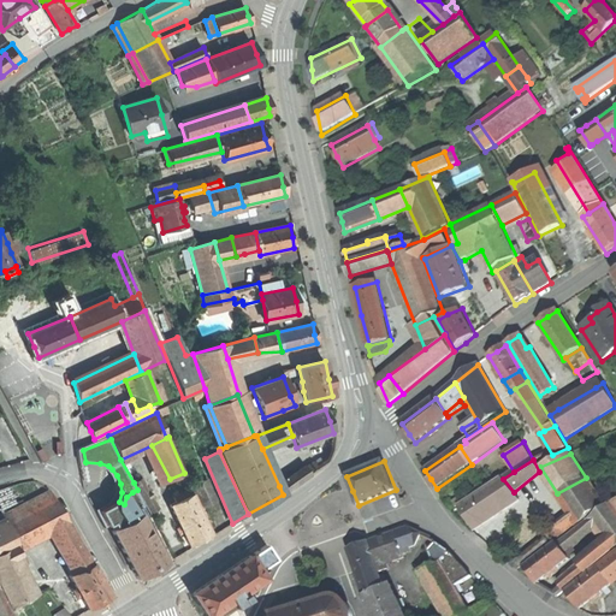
[(306,468),(279,486),(283,495),(311,475),(306,468)]
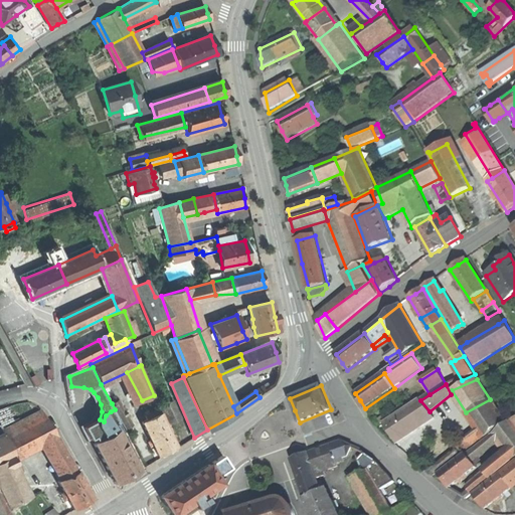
[(115,409),(125,430),(133,425),(120,399),(112,403),(115,409)]
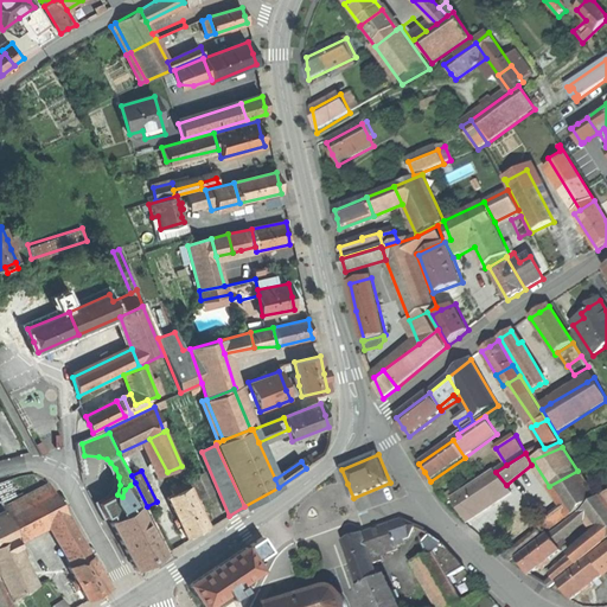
[(549,486),(563,509),(569,517),(569,518),(596,498),(577,471),(549,486)]
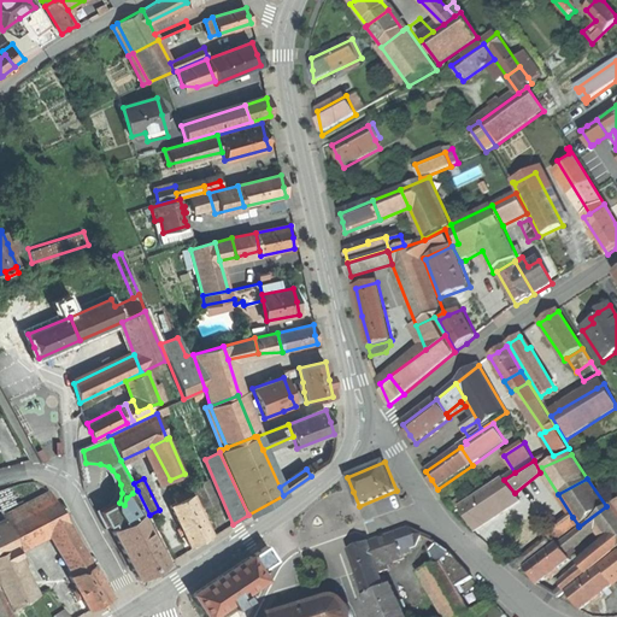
[(504,480),(462,509),(469,519),(475,530),(521,501),(515,493),(504,480)]
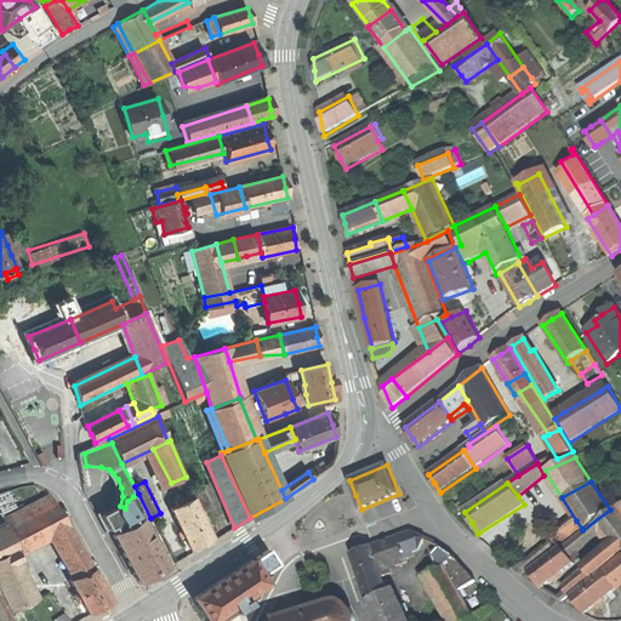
[(175,501),(177,506),(194,499),(192,493),(175,501)]
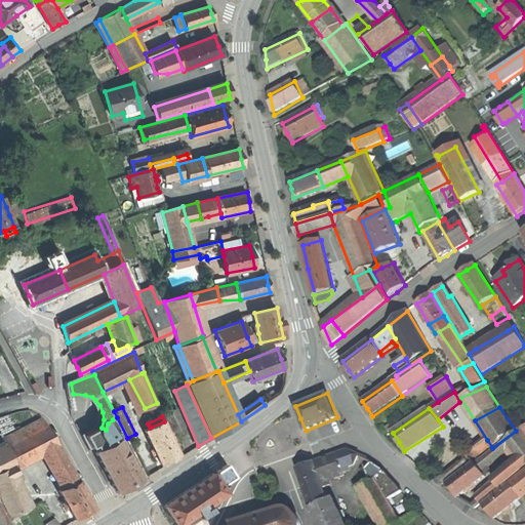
[(2,440),(5,445),(14,463),(16,467),(45,452),(57,446),(42,418),(2,440)]
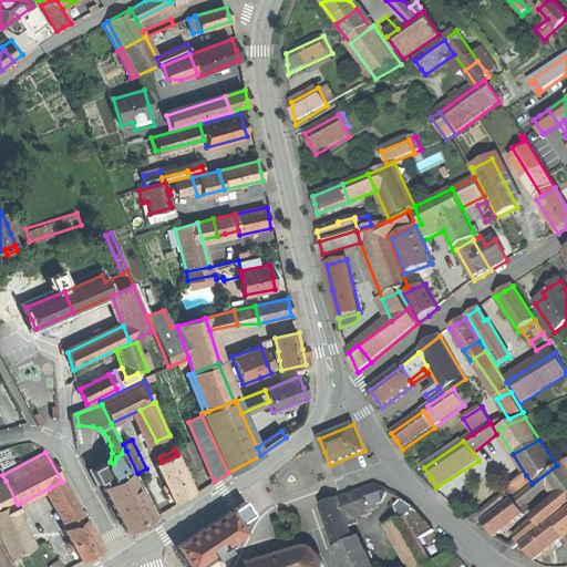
[(109,488),(135,474),(122,453),(116,457),(114,464),(99,471),(109,488)]
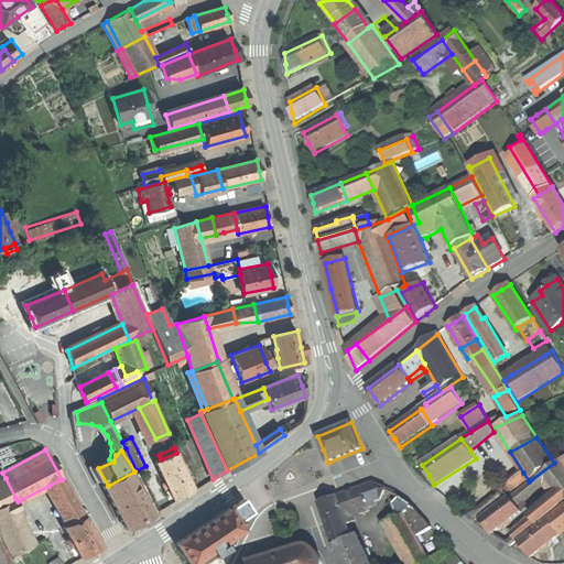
[(155,463),(173,499),(183,495),(194,490),(176,453),(161,459),(155,463)]
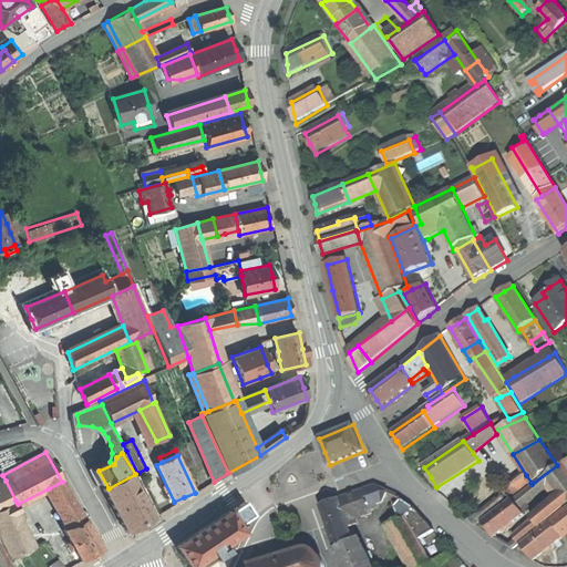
[(416,461),(420,466),(429,462),(424,456),(416,461)]
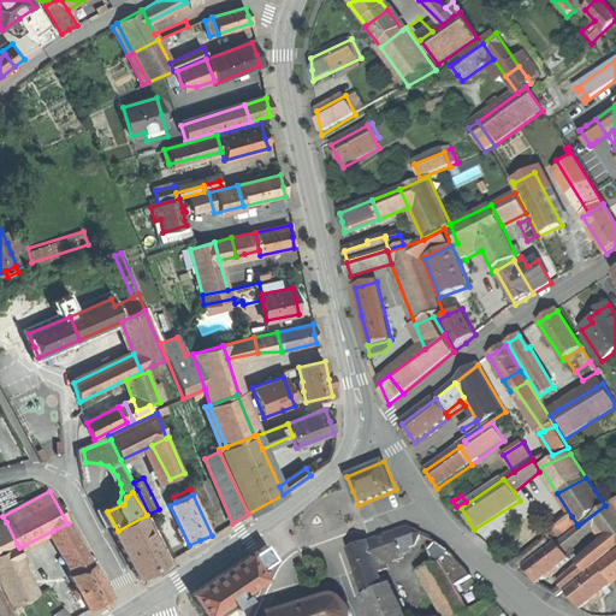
[(596,527),(606,543),(614,551),(615,549),(615,502),(615,501),(590,520),(596,527)]
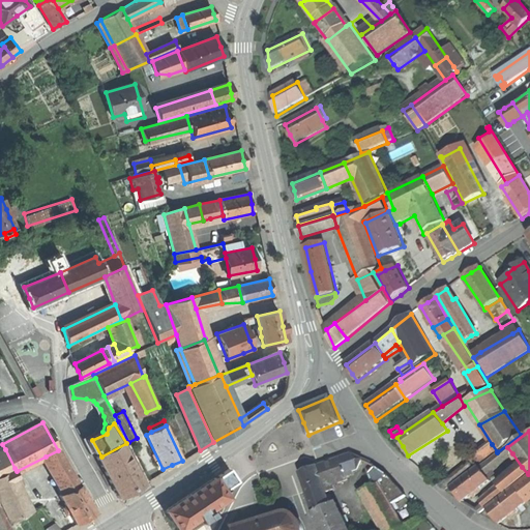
[(101,457),(123,498),(138,491),(149,484),(126,443),(101,457)]
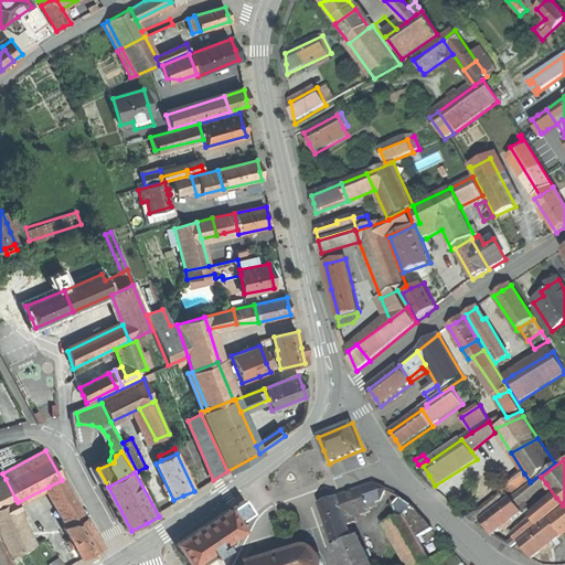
[(501,490),(507,498),(530,481),(524,473),(501,490)]
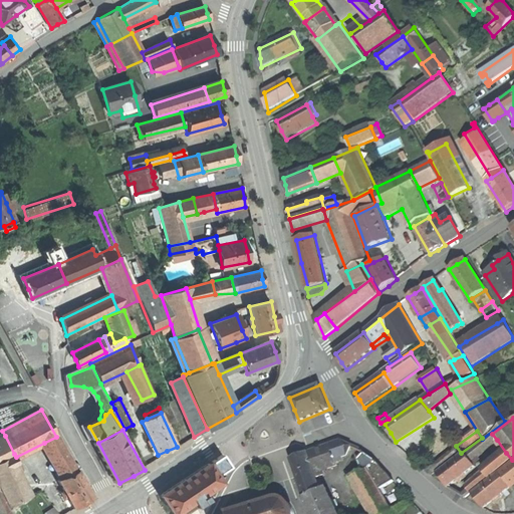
[(471,460),(497,440),(492,434),(465,453),(471,460)]
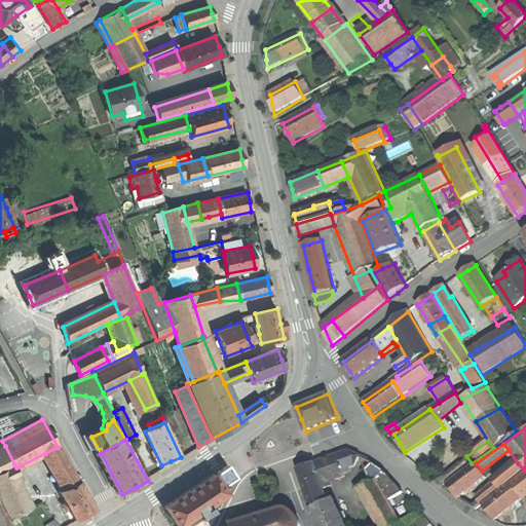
[(0,466),(2,471),(0,472),(0,501),(8,519),(29,510),(6,470),(14,464),(5,446),(0,448),(0,466)]
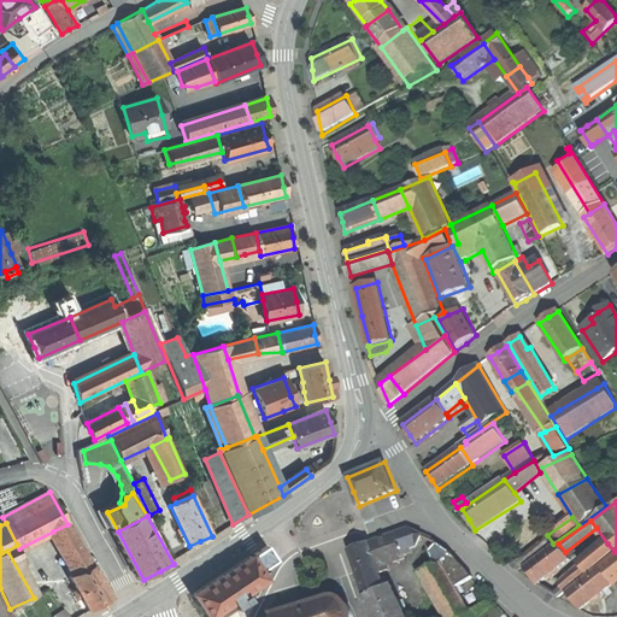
[(82,550),(68,524),(53,532),(68,556),(82,550)]
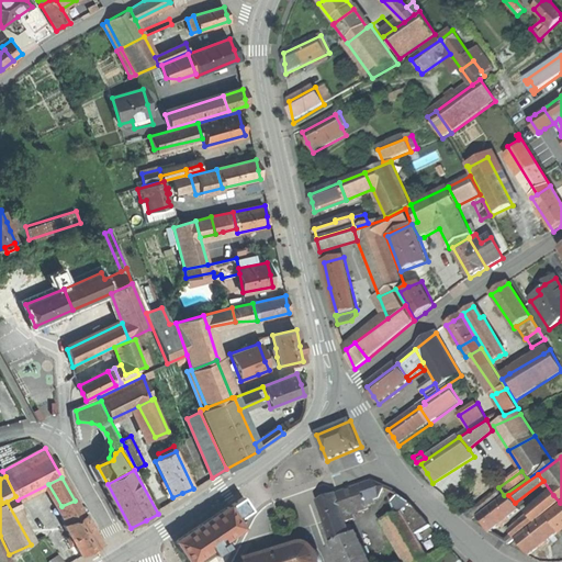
[(372,481),(364,483),(371,498),(378,495),(383,486),(372,481)]
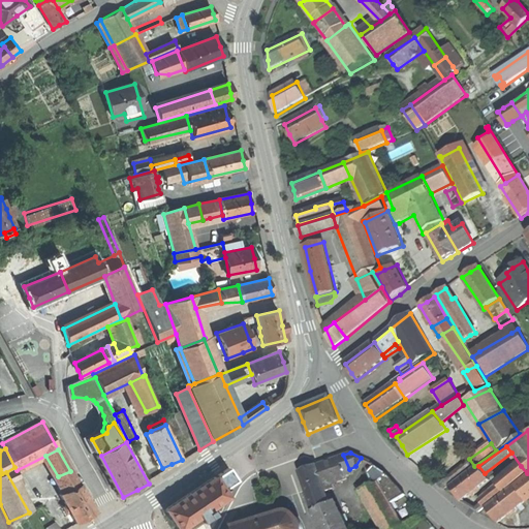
[(300,472),(314,511),(332,504),(327,491),(335,488),(333,484),(348,477),(345,471),(349,469),(343,455),(323,463),(300,472)]
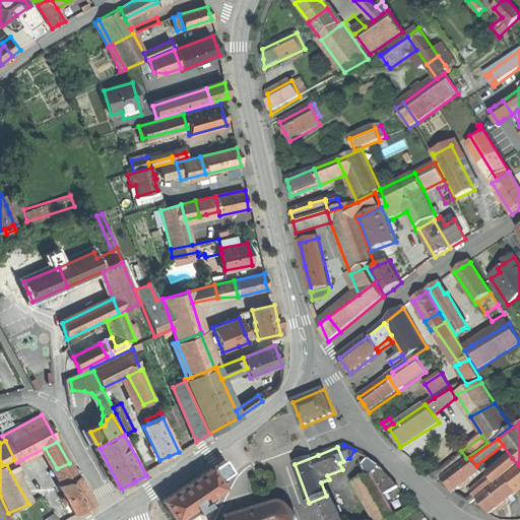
[(434,477),(437,481),(463,459),(460,455),(434,477)]
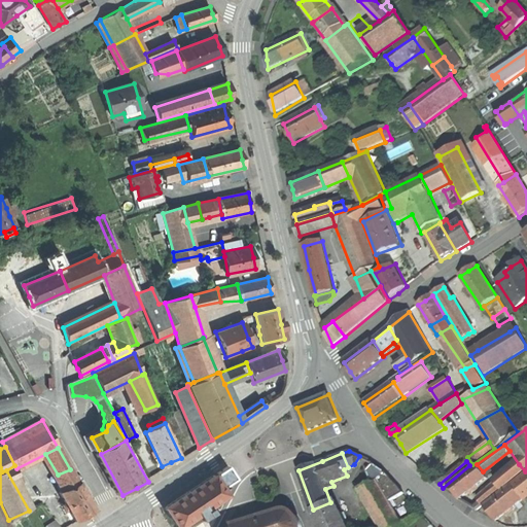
[(379,481),(385,492),(397,485),(389,476),(385,471),(375,464),(366,470),(373,484),(378,482),(379,481)]
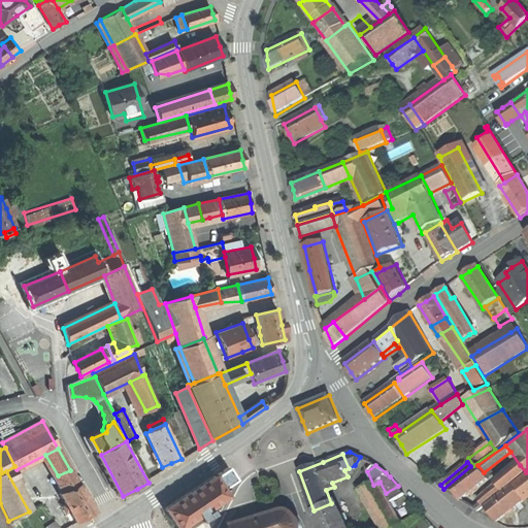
[(489,479),(484,472),(477,465),(450,487),(455,494),(461,501),(489,479)]
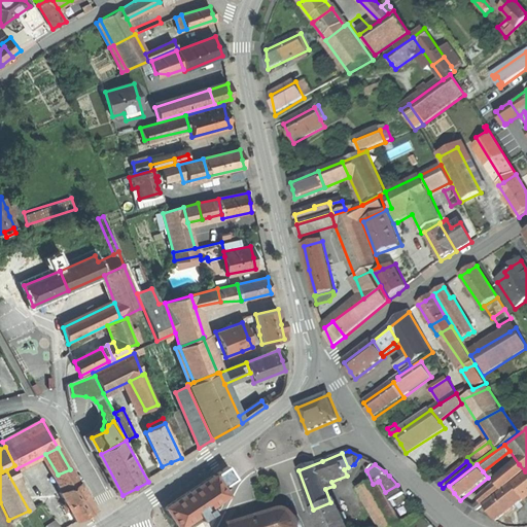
[(496,484),(497,485),(501,491),(525,471),(519,464),(496,484)]
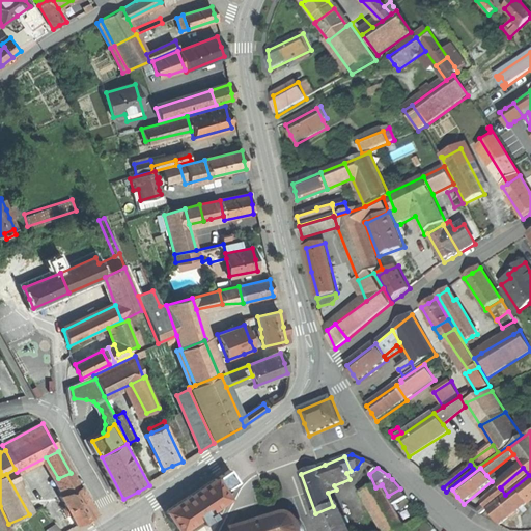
[(227,472),(217,479),(221,486),(232,479),(227,472)]
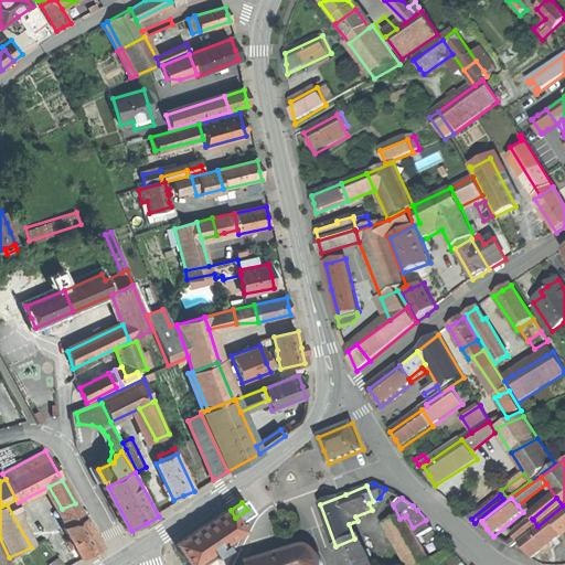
[(83,518),(75,503),(62,509),(71,525),(83,518)]
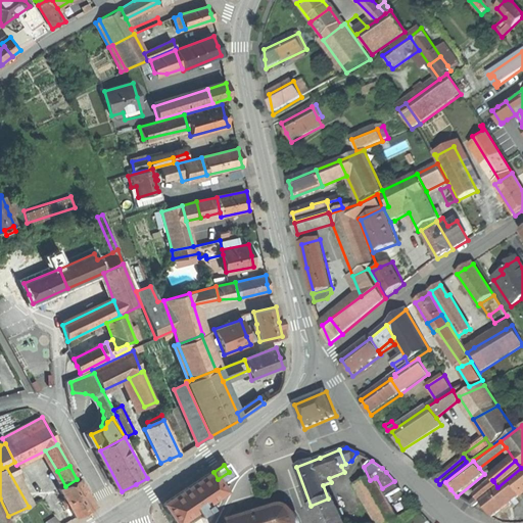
[(522,470),(509,481),(520,495),(522,493),(522,470)]
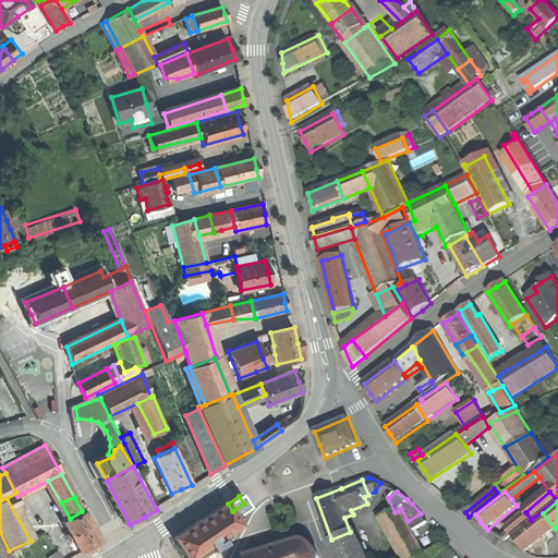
[(174,537),(187,557),(191,557),(213,544),(241,524),(232,511),(228,504),(227,502),(174,537)]
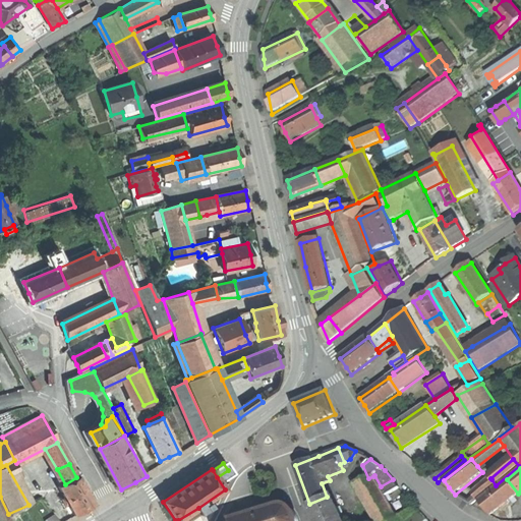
[(391,520),(398,518),(373,476),(368,478),(358,482),(380,520),(391,520)]
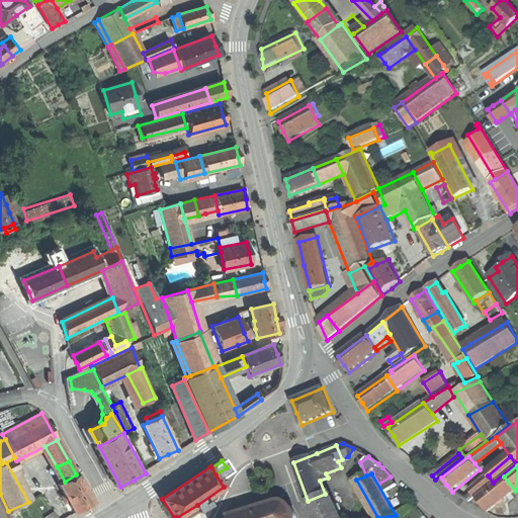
[(77,475),(76,475),(65,482),(59,485),(74,513),(83,508),(93,502),(77,475)]
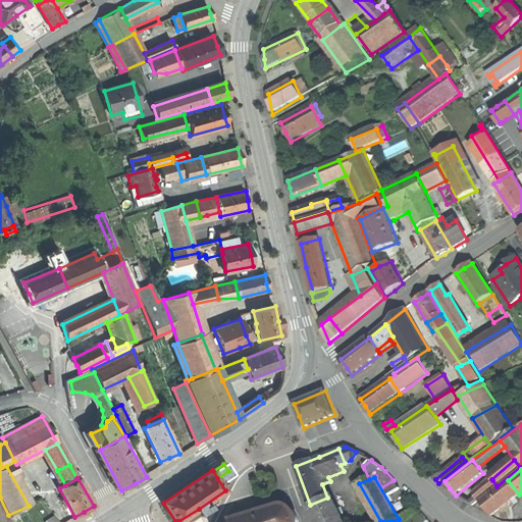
[(381,487),(387,498),(401,488),(394,480),(381,487)]
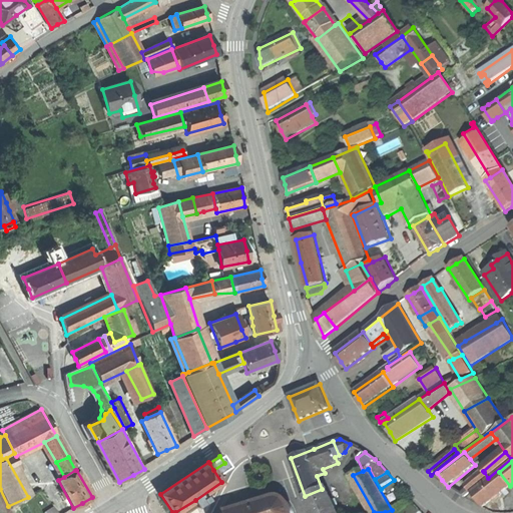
[(466,487),(470,493),(488,478),(484,472),(466,487)]
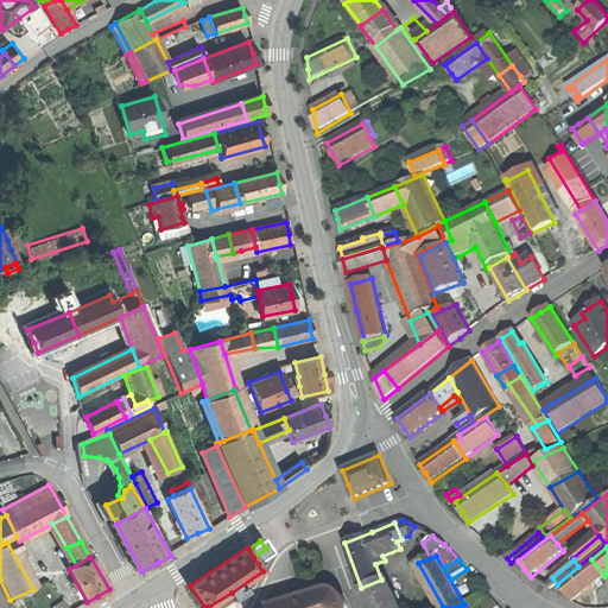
[(565,593),(572,602),(605,576),(591,559),(559,584),(565,593)]
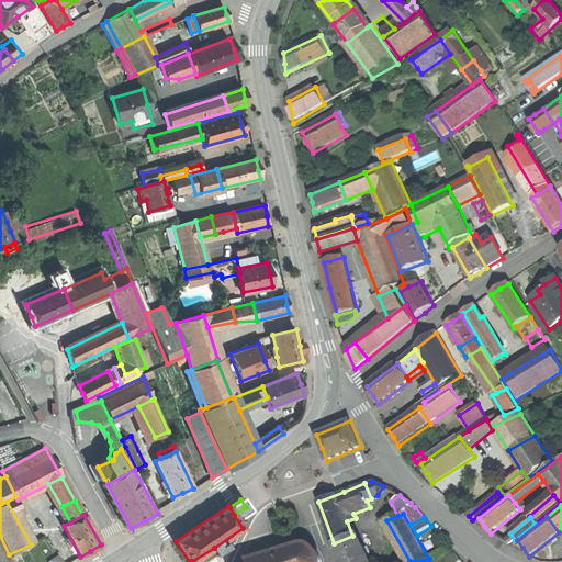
[(370,561),(357,534),(352,536),(334,543),(337,550),(336,550),(340,561),(370,561)]
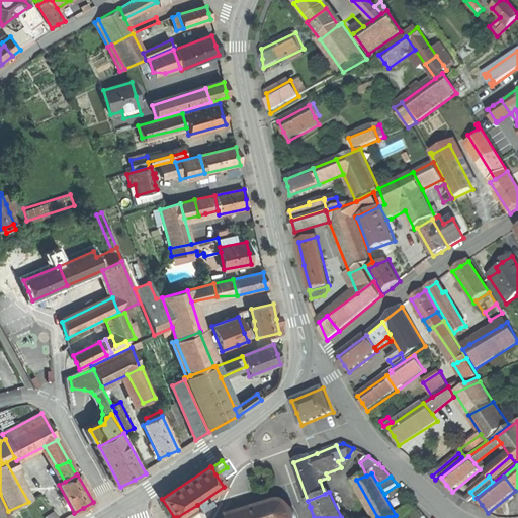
[(10,517),(0,498),(0,517),(10,517)]
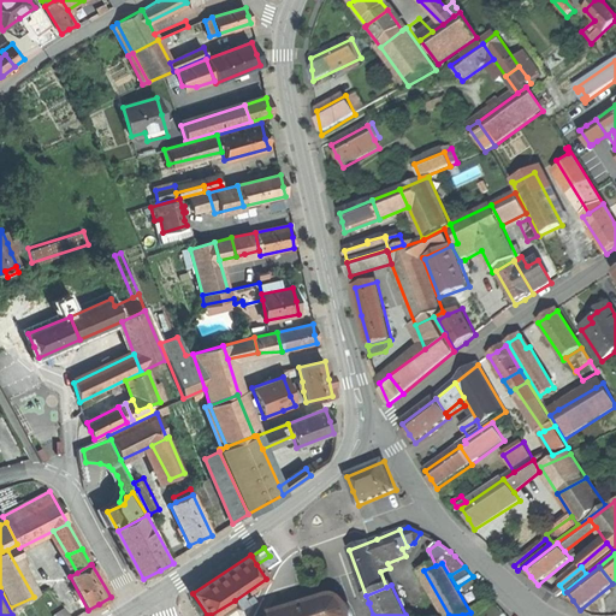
[(336,597),(331,597),(265,615),(354,615),(354,614),(350,605),(343,599),(336,597)]
